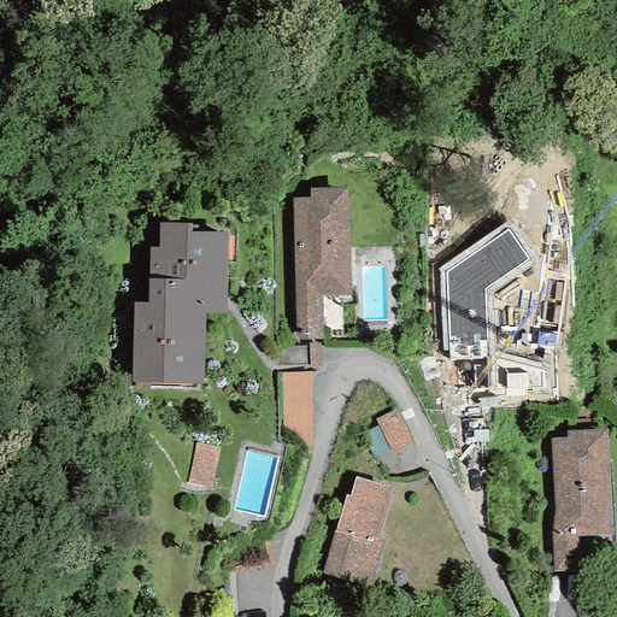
[(293,199),(295,340),(323,339),(322,297),(350,297),(347,188),(310,188),(310,198),(293,199)]
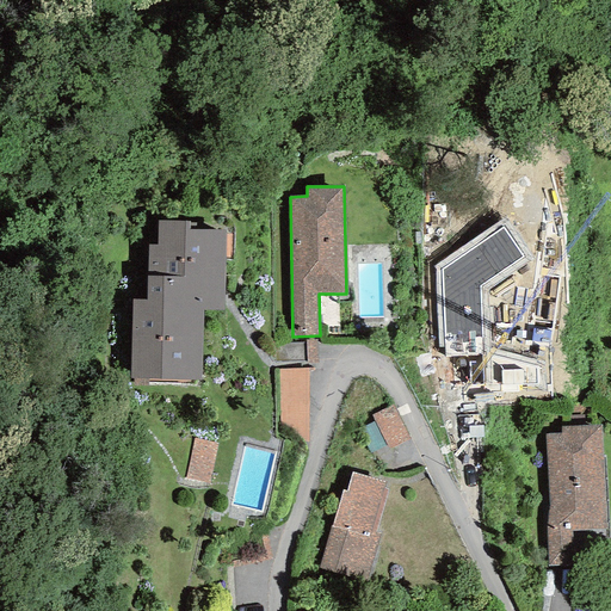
[(434,267),(439,347),(444,347),(444,357),(481,357),(483,393),(544,390),(544,363),(491,349),(488,291),(531,259),(505,218),(434,267)]
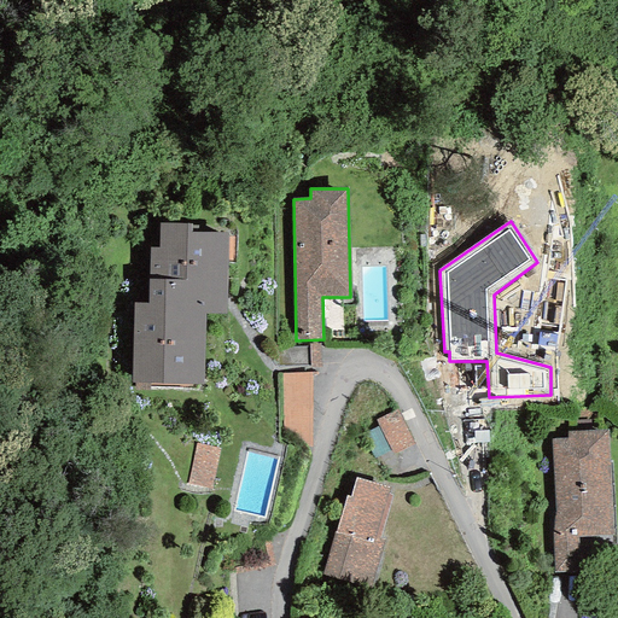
[(134,304),(132,383),(135,383),(149,383),(203,385),(204,313),(226,313),(227,233),(198,233),(198,226),(192,226),(192,223),(159,222),(158,248),(150,248),(149,304),(134,304)]
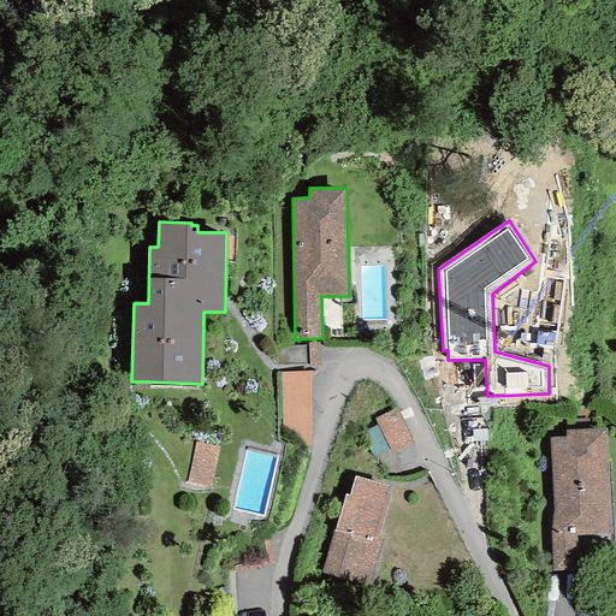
[(320,366),(319,343),(308,344),(308,347),(309,365),(309,366),(320,366)]
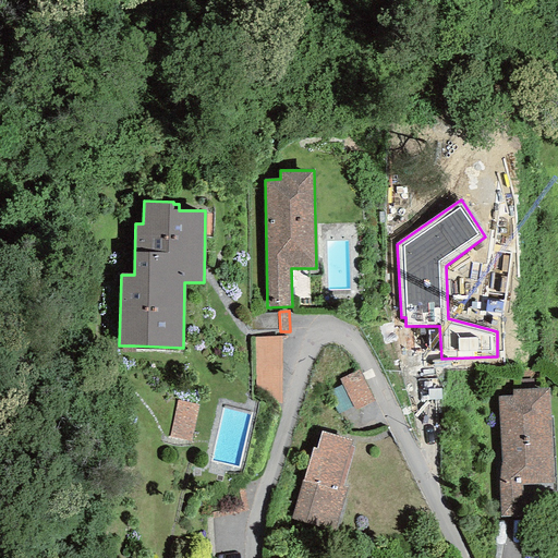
[(251,314),(251,330),(280,330),(279,314),(251,314)]
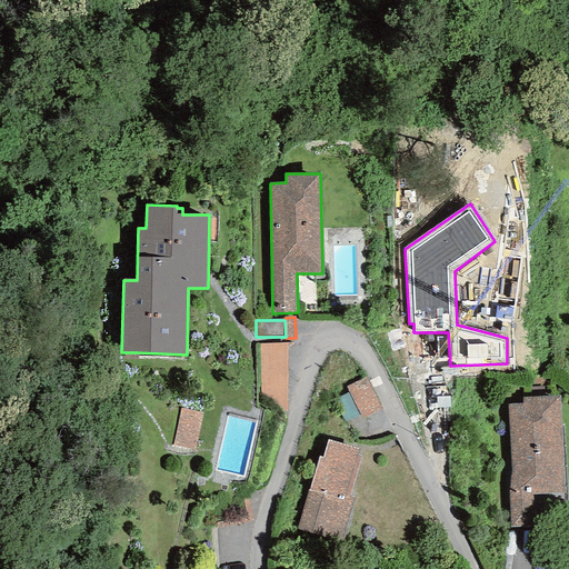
[(259,343),(261,410),(287,411),(287,343),(259,343)]
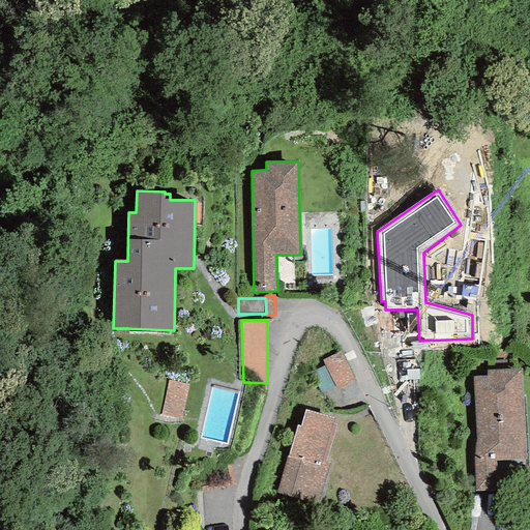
[(341,351),(322,360),(337,389),(355,381),(341,351)]
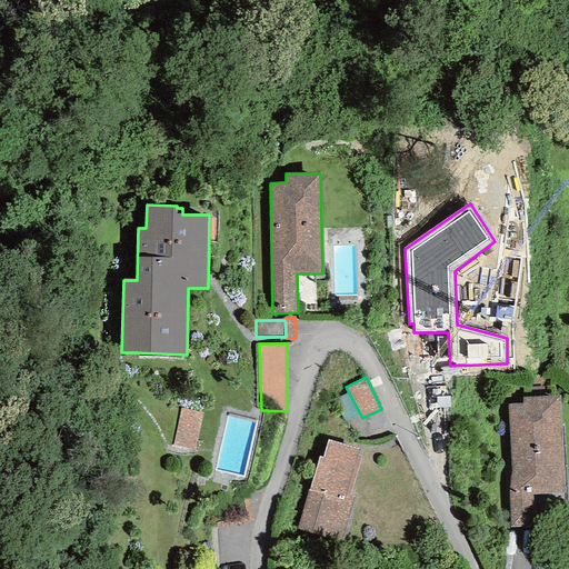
[(508,491),(510,527),(533,527),(532,493),(565,493),(559,396),(522,398),(522,405),(508,405),(511,465),(510,472),(509,481),(508,491)]
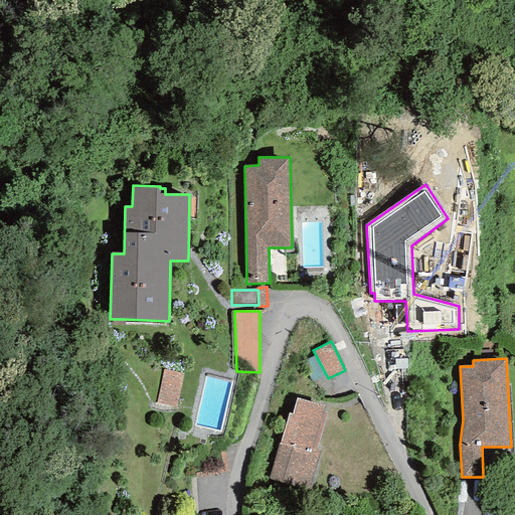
[(163,369),(157,402),(176,407),(183,374),(163,369)]
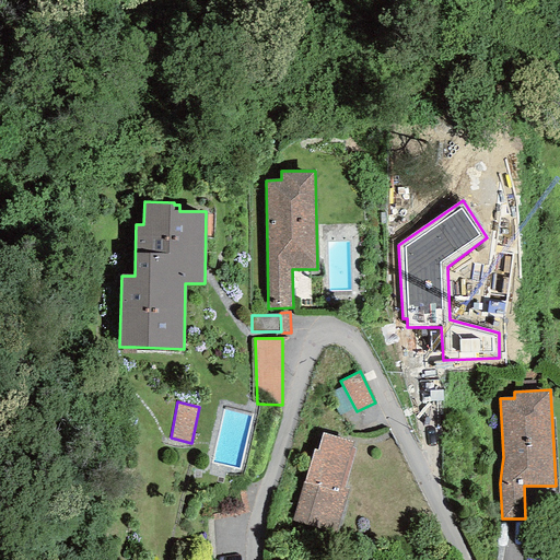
[(335,535),(348,490),(342,489),(356,448),(351,448),(352,442),(322,432),(317,450),(314,448),(292,521),(335,535)]
